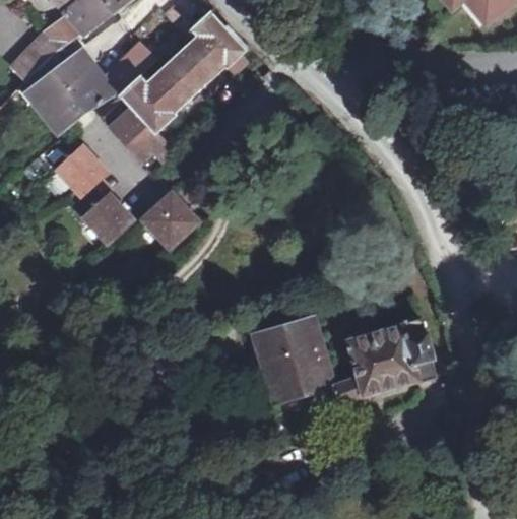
[(51,0),(61,11),(75,0),(51,0)]
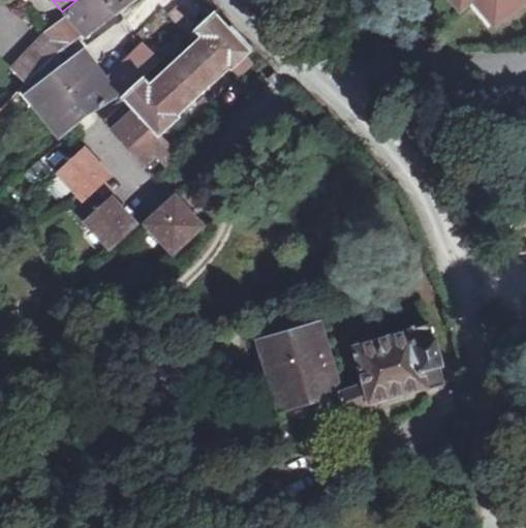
[(64,19),(67,22),(72,19),(85,32),(113,10),(103,0),(76,0),(62,11),(65,16),(64,19)]
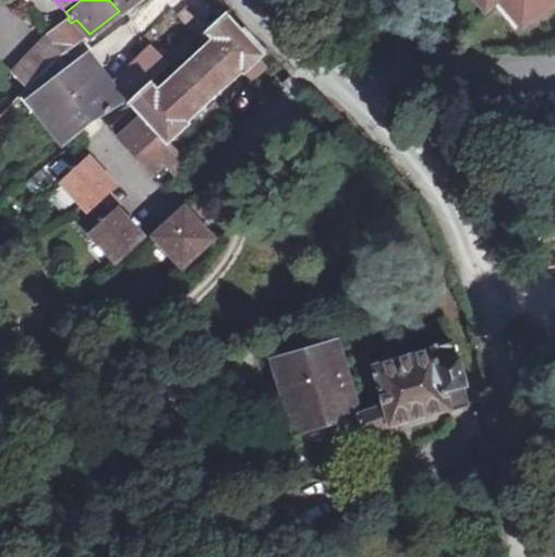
[(109,0),(119,11),(122,9),(133,0),(109,0)]
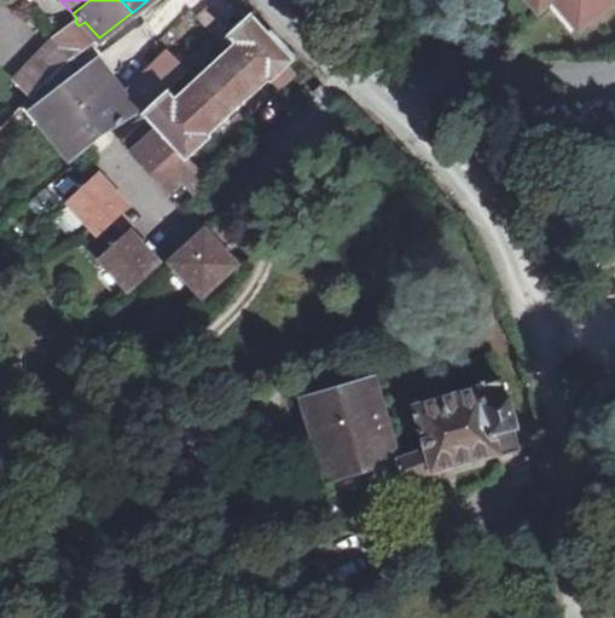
[(523,0),(533,11),(545,0),(523,0)]
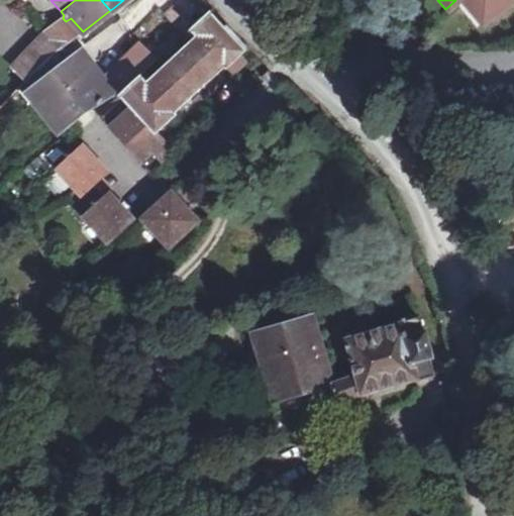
[(455,0),(476,0),(488,14),(506,0),(455,0)]
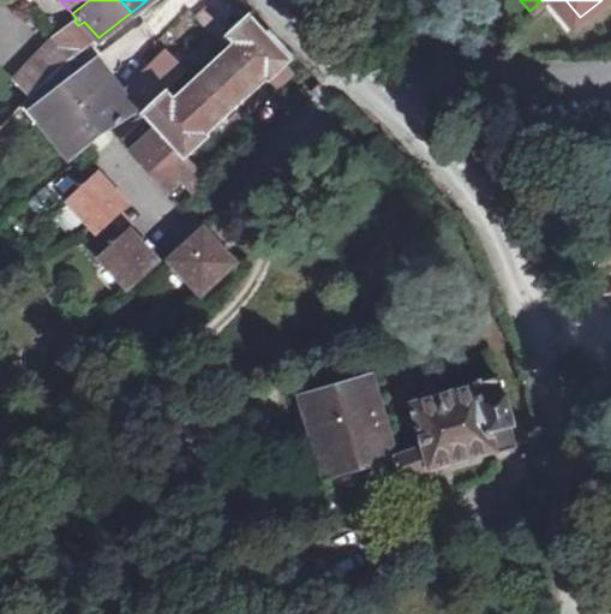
[(546,0),(568,28),(580,17),(565,0),(546,0)]
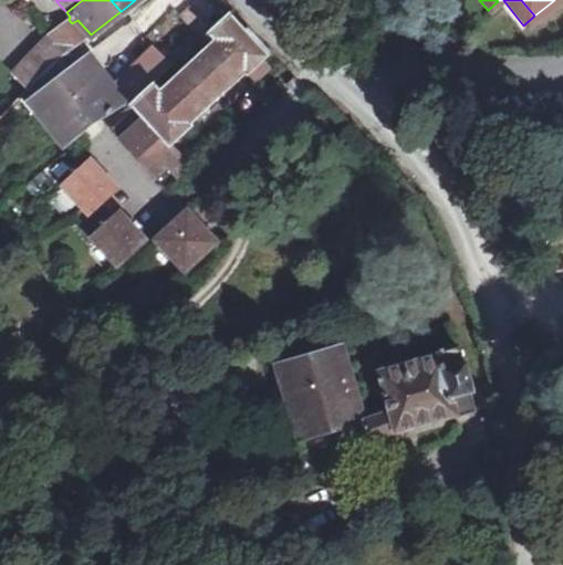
[(208,31),(210,29),(188,6),(176,14),(199,39),(208,31)]
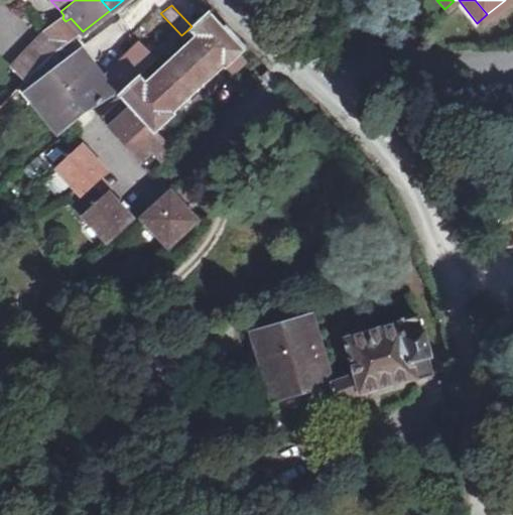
[(242,49),(239,46),(207,12),(191,26),(189,28),(197,36),(144,83),(137,76),(118,93),(120,96),(99,116),(148,170),(170,149),(153,131),(172,114),(171,111),(201,86),(208,93),(222,82),(214,73),(222,66),(230,74),(244,61),(238,53),(242,49)]
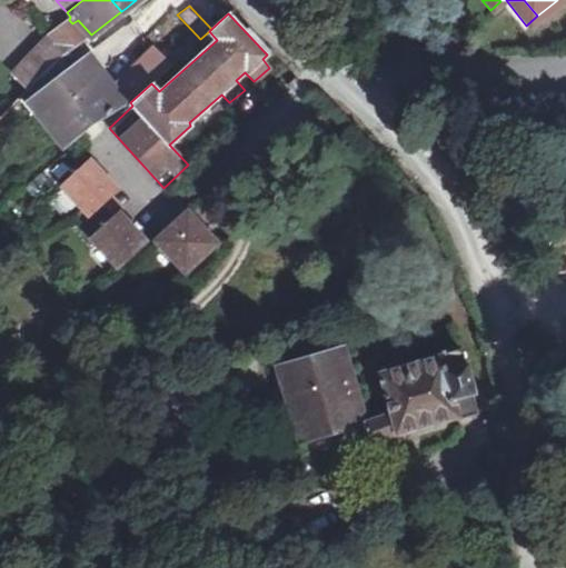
[(85,38),(72,23),(69,20),(48,36),(12,70),(28,88),(60,57),(85,38)]
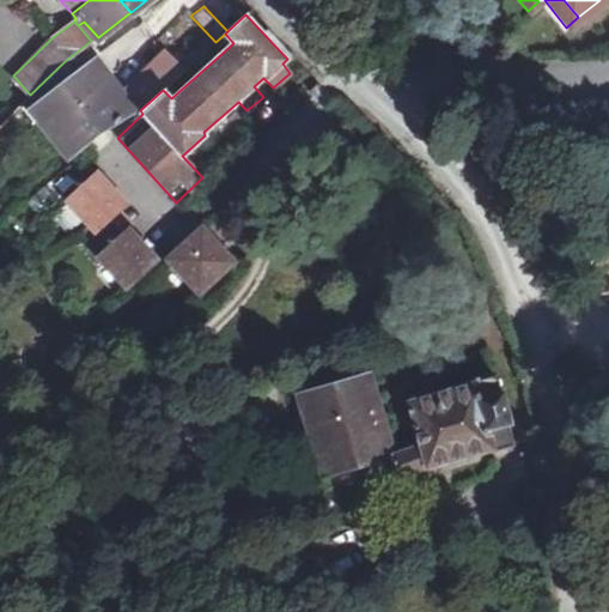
[(184,71),(178,65),(165,52),(126,90),(139,108),(140,110),(163,90),(184,71)]
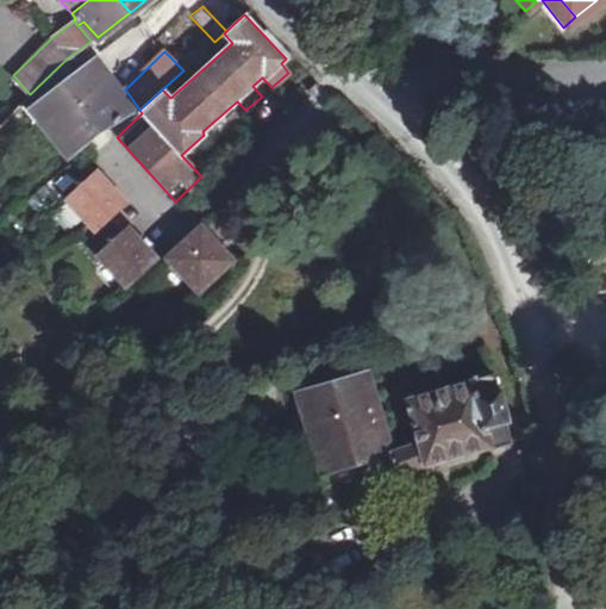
[(187,55),(177,64),(183,70),(193,61),(187,55)]
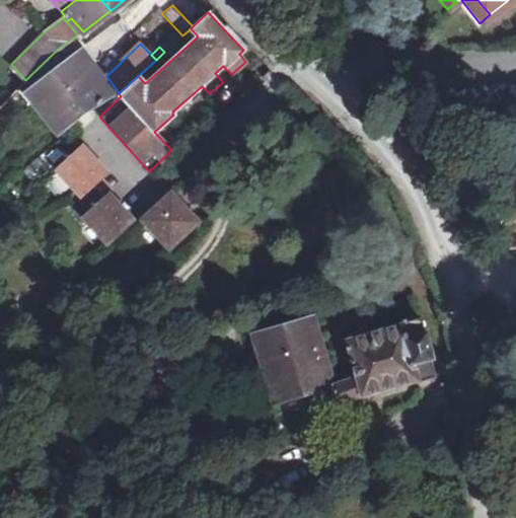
[(80,50),(23,93),(59,135),(94,105),(114,93),(80,50)]
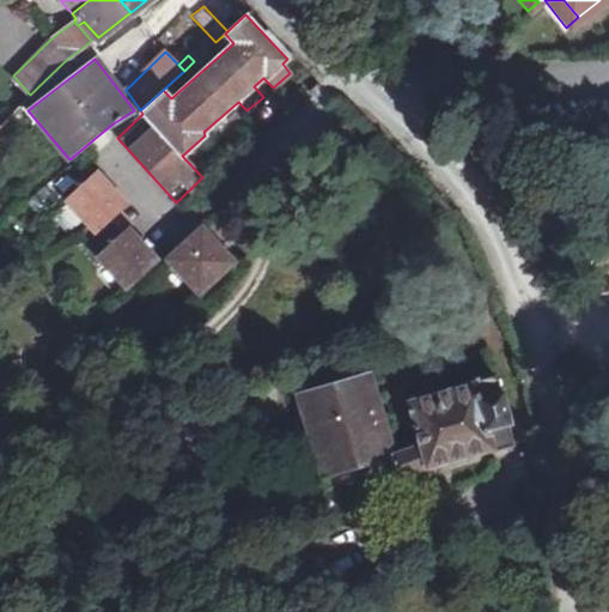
[(339,123),(351,113),(338,101),(326,113),(339,123)]
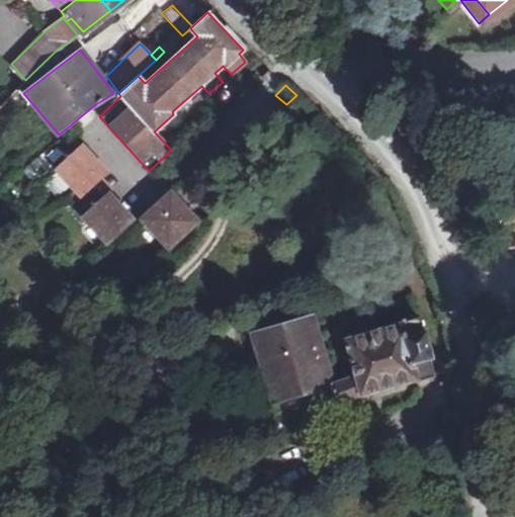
[(16,89),(3,101),(14,113),(26,103),(20,94),(16,89)]
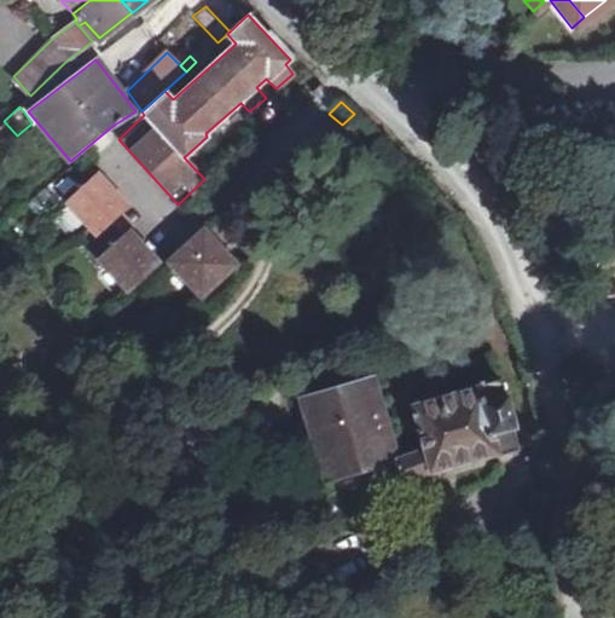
[(114,219),(121,213),(126,207),(94,172),(91,175),(65,200),(88,226),(77,236),(128,293),(160,265),(128,229),(125,232),(114,219)]
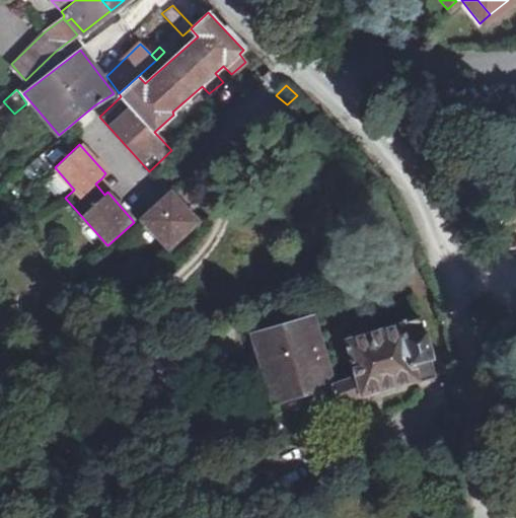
[(104,195),(107,192),(112,190),(101,178),(95,183),(104,195)]
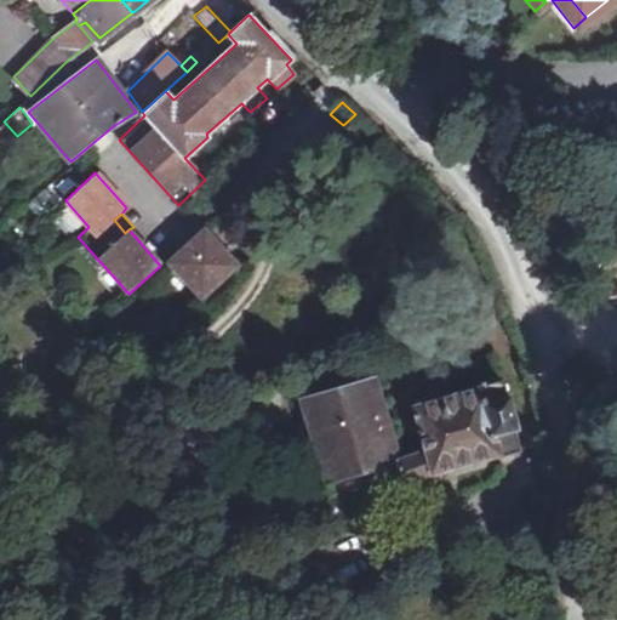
[(234,266),(203,231),(170,261),(200,295),(234,266)]
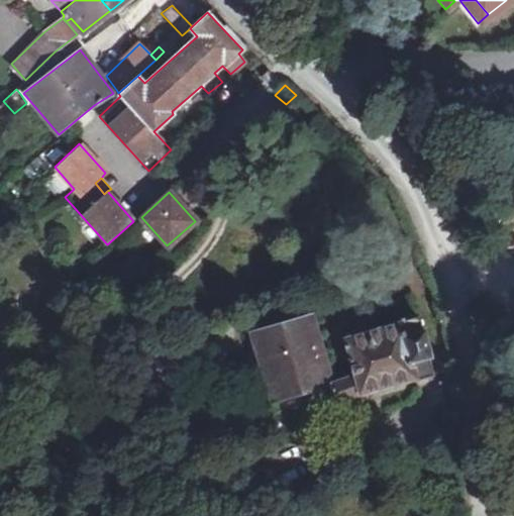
[(343,338),(353,376),(329,383),(335,402),(432,375),(428,358),(431,357),(424,330),(421,331),(418,318),(343,338)]
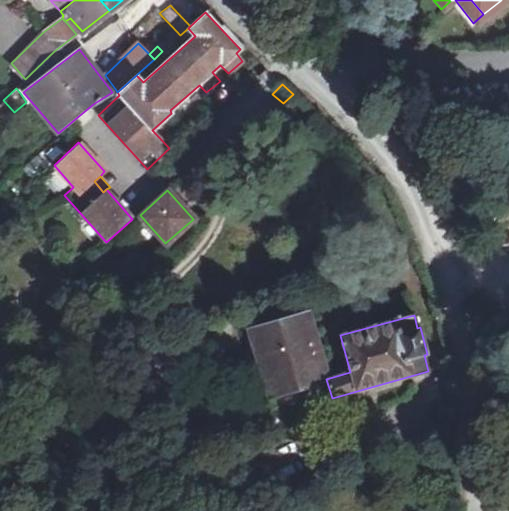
[(251,334),(268,392),(325,376),(308,317),(251,334)]
